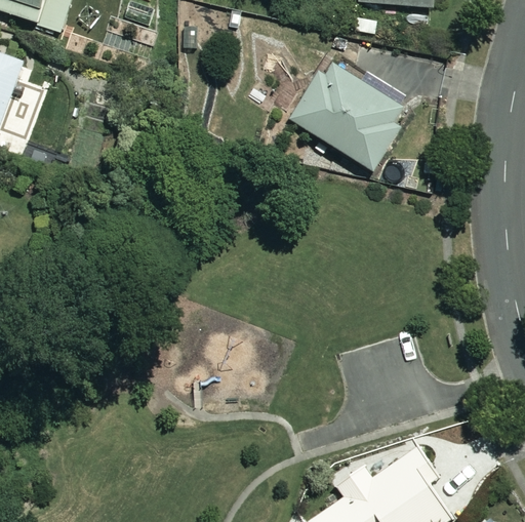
[(0,0),(0,11),(62,30),(70,0),(0,0)]
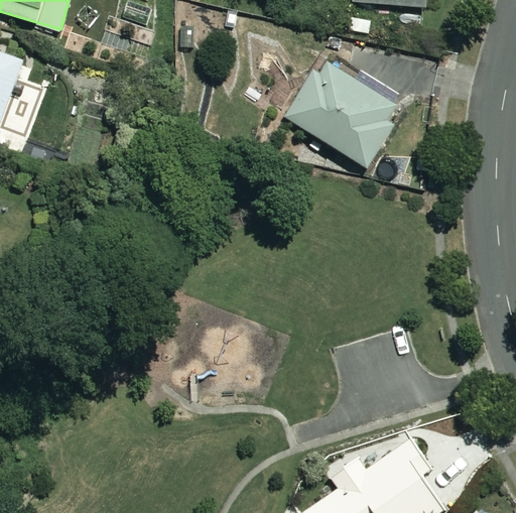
[(0,140),(23,149),(47,85),(19,74),(23,62),(0,52),(0,140)]
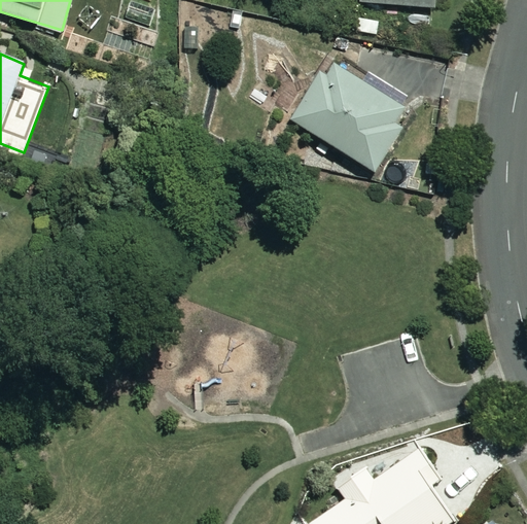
[(366,70),(361,79),(337,64),(329,76),(319,70),(288,119),(375,172),(413,111),(402,104),(408,96),(366,70)]
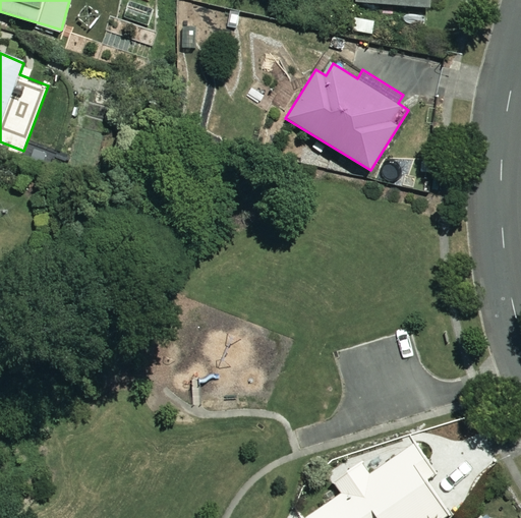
[(437,469),(416,441),(368,474),(359,461),(334,480),(342,492),(304,517),(440,517),(450,511),(425,477),(437,469)]
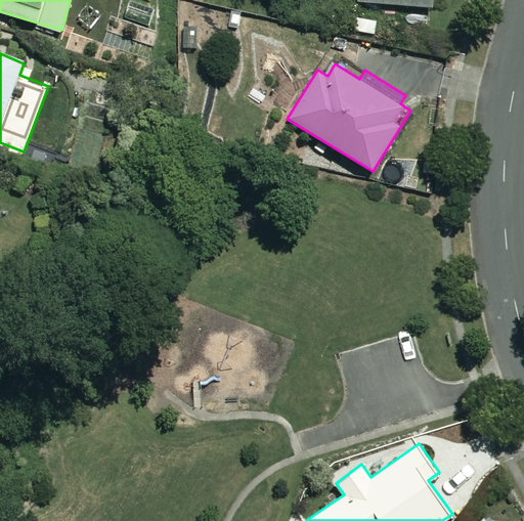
[(482,520),(506,520),(496,510),(482,520)]
